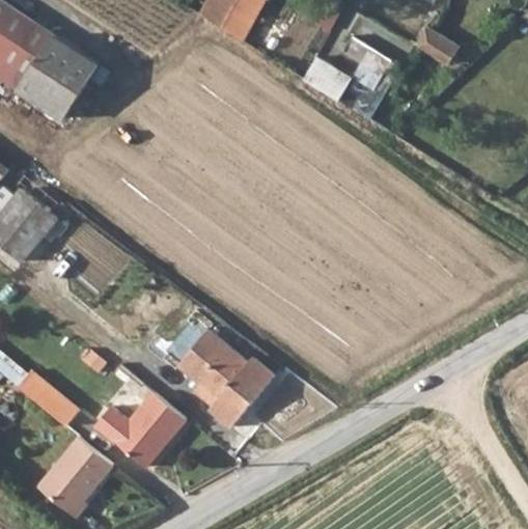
[(0,39),(32,64),(52,35),(0,0),(0,39)]
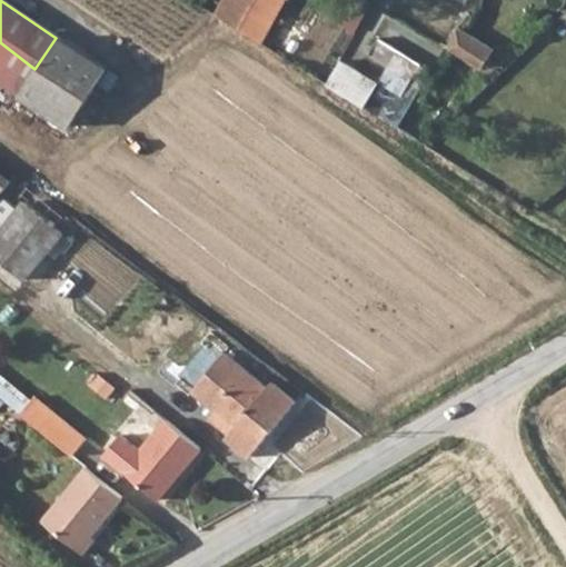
[(225,26),(235,32),(252,0),(221,0),(212,18),(225,26)]
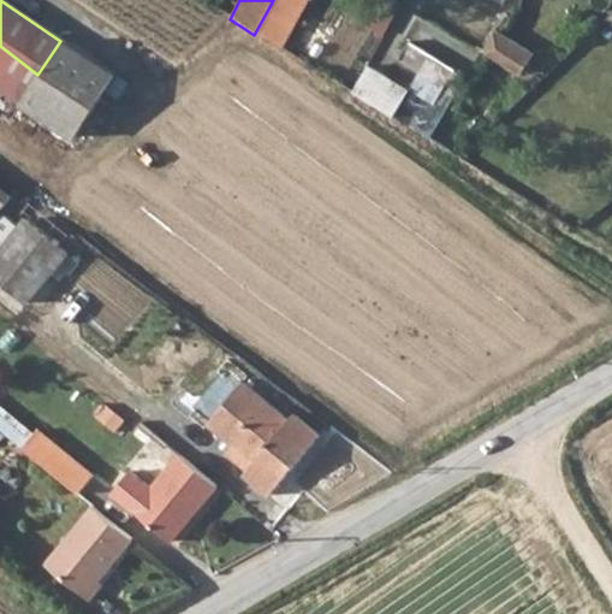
[(273,0),(254,35),(277,48),(303,0),(273,0)]
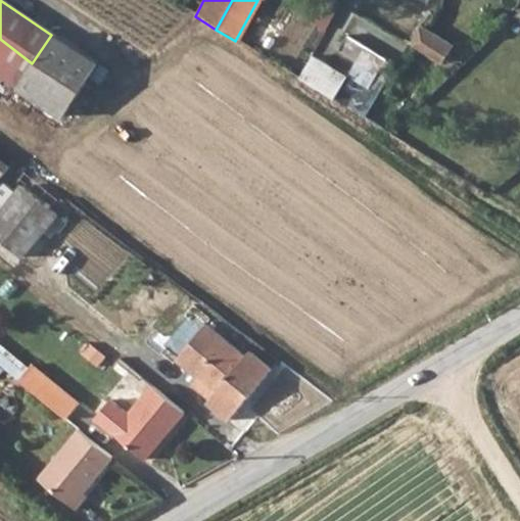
[(450,46),(419,27),(408,45),(438,64),(450,46)]
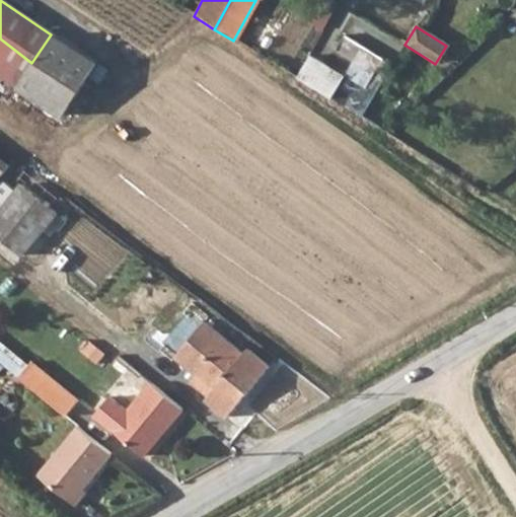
[(31,63),(0,39),(0,60),(23,76),(31,63)]
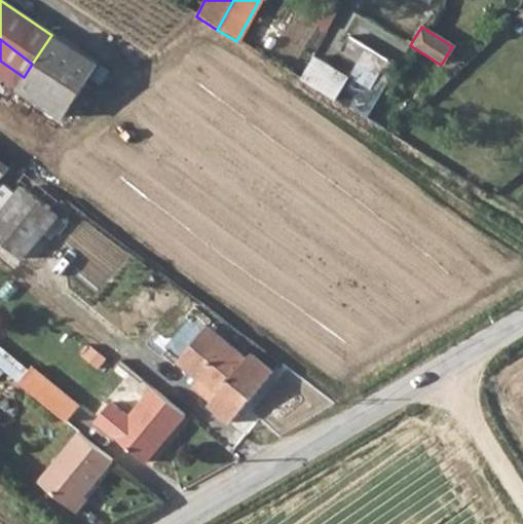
[(299,80),(336,99),(347,77),(312,57),(299,80)]
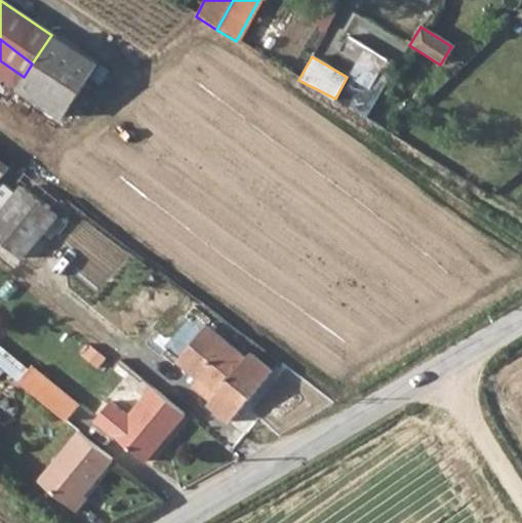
[(334,102),(363,118),(382,89),(349,73),(347,77),(335,98),(334,102)]
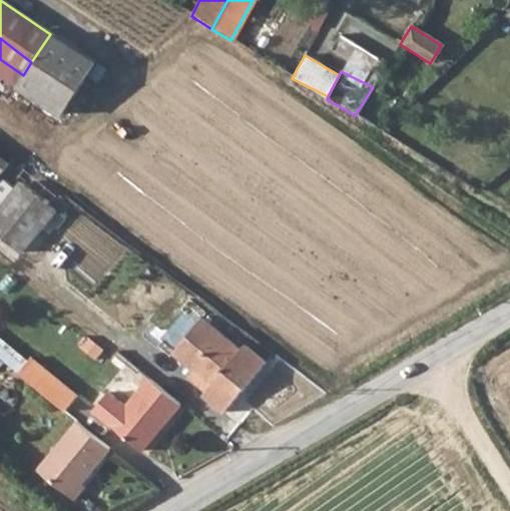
[(0,176),(11,163),(0,154),(0,176)]
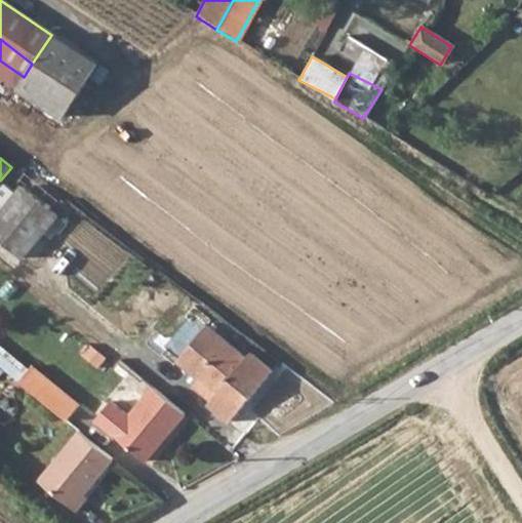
[(62,215),(26,188),(0,217),(0,239),(26,260),(62,215)]
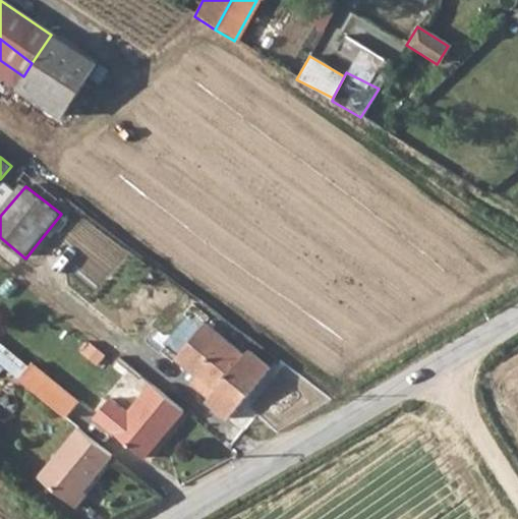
[(205,322),(174,358),(194,376),(213,391),(207,398),(204,402),(225,419),(268,368),(245,350),(242,354),(205,322)]
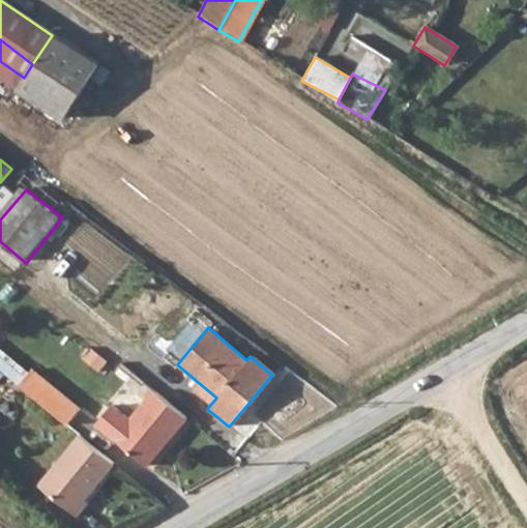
[(31,368),(19,384),(65,422),(79,407),(31,368)]
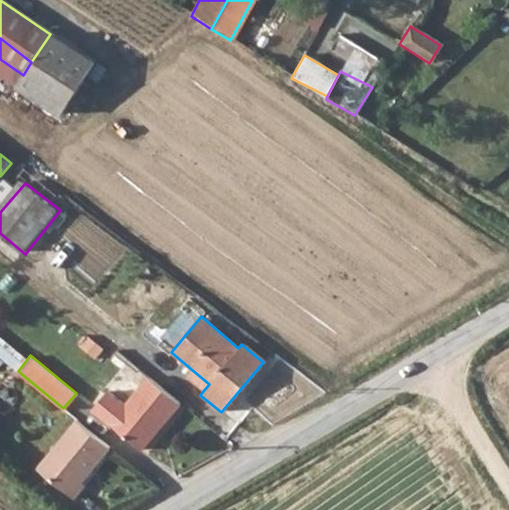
[(209,384),(191,369),(185,376),(203,391),(209,384)]
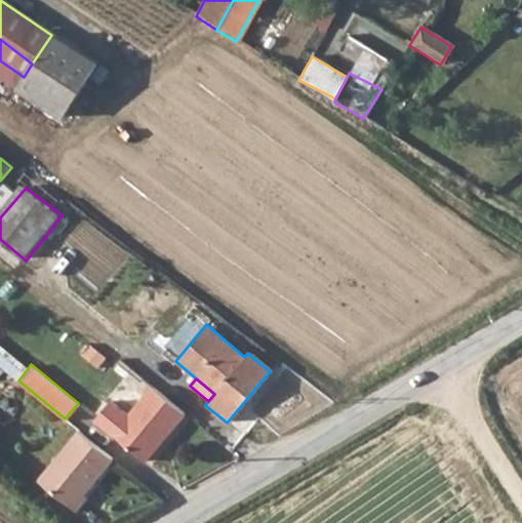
[(141,459),(181,411),(148,385),(122,415),(104,401),(90,417),(141,459)]
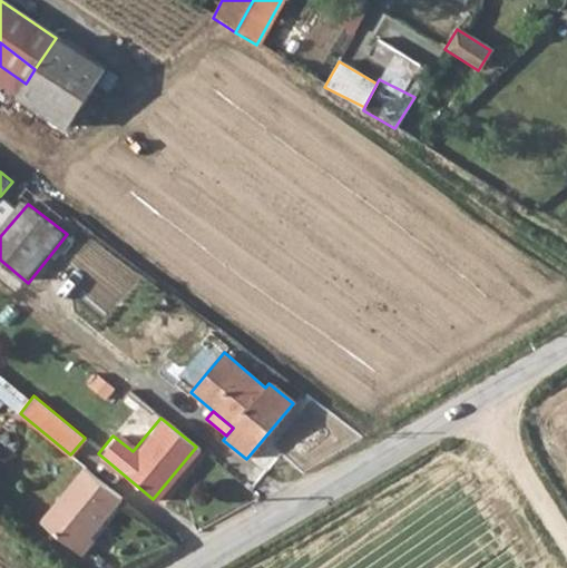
[(89,535),(121,497),(84,467),(40,519),(80,552),(93,538),(89,535)]
